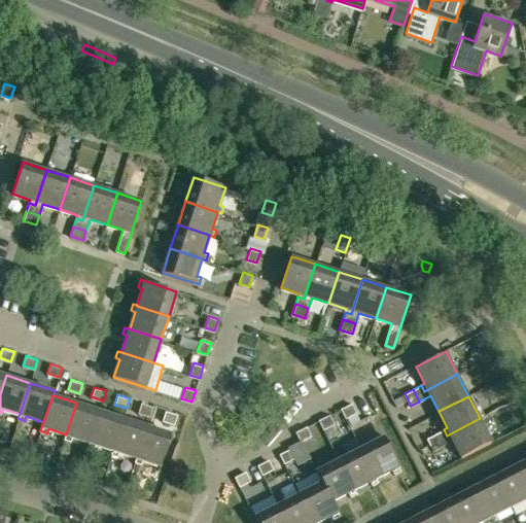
[(90,442),(100,410),(76,403),(66,434),(65,439),(71,441),(72,437),(90,442)]
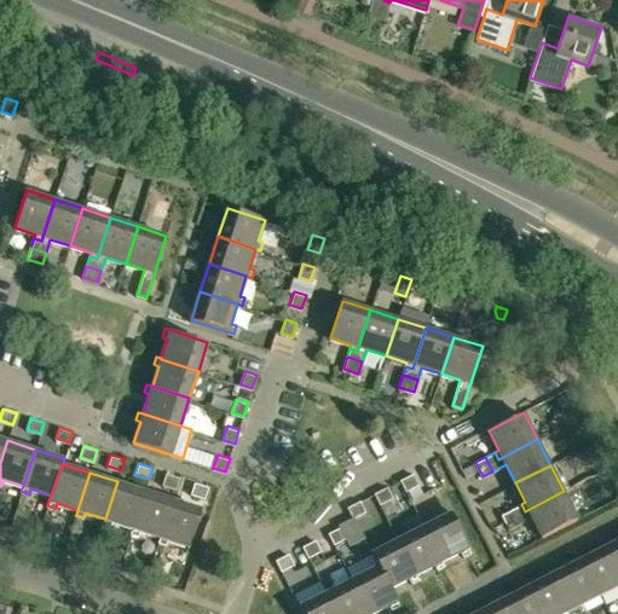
[(175,488),(180,476),(166,473),(162,484),(175,488)]
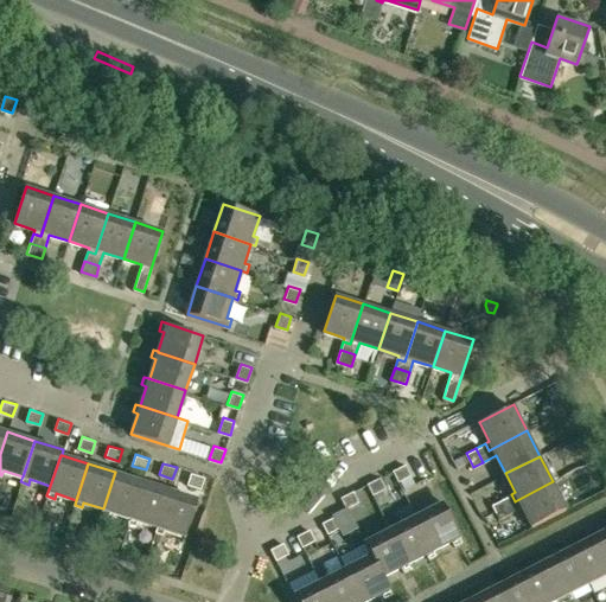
[(410,474),(406,463),(393,469),(399,480),(410,474)]
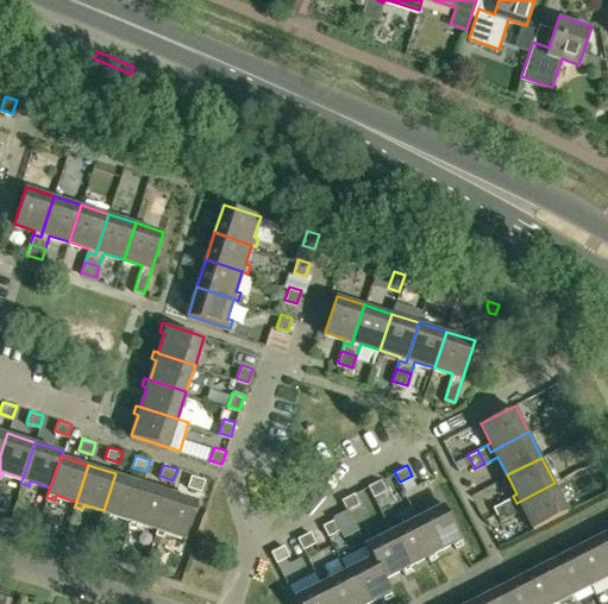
[(131,520),(143,483),(116,473),(104,510),(101,515),(110,517),(111,513),(131,518),(131,520)]
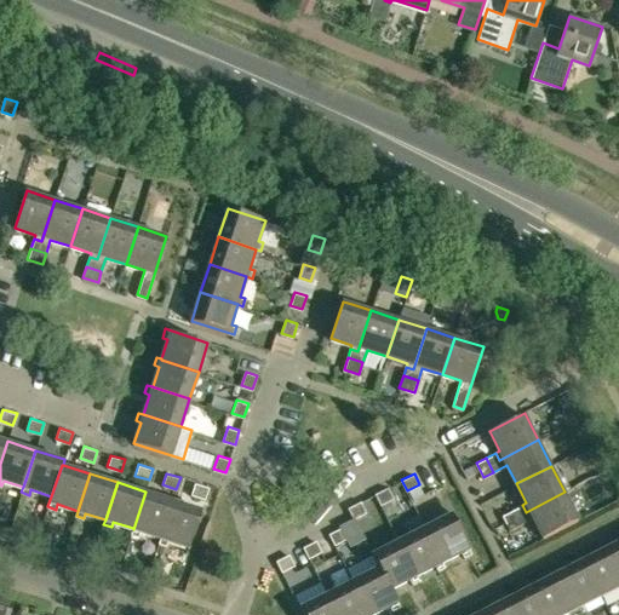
[(205,499),(208,487),(195,482),(191,494),(205,499)]
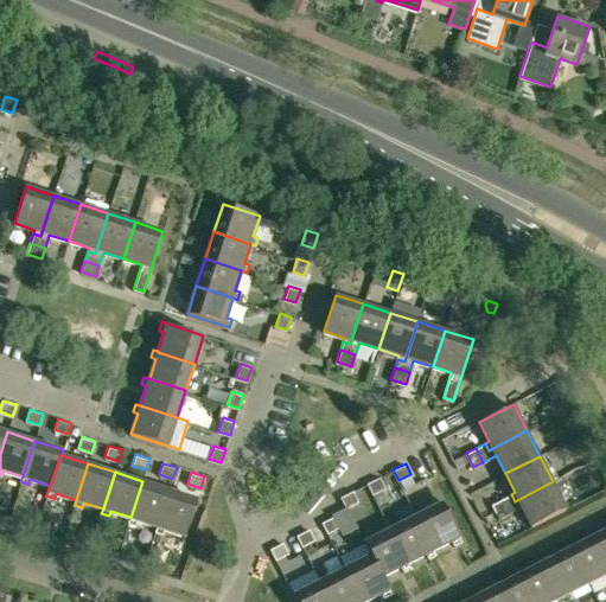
[(386,486),(381,476),(368,482),(372,493),(386,486)]
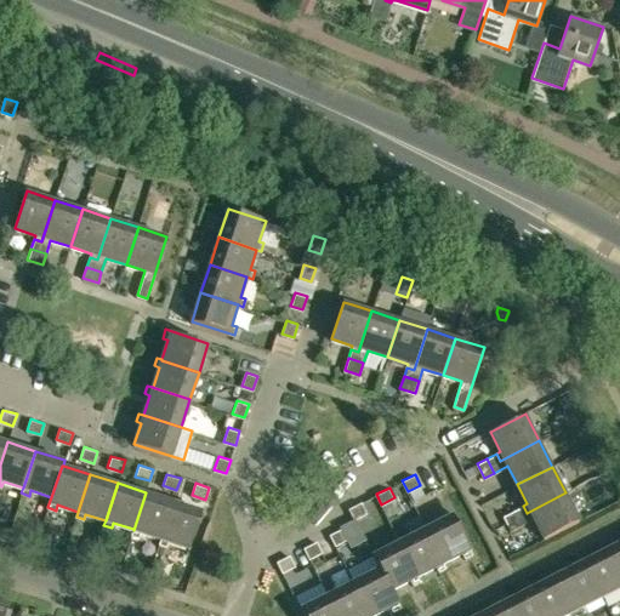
[(161,539),(174,501),(146,492),(134,530),(134,529),(131,535),(140,537),(141,532),(160,539),(161,539)]
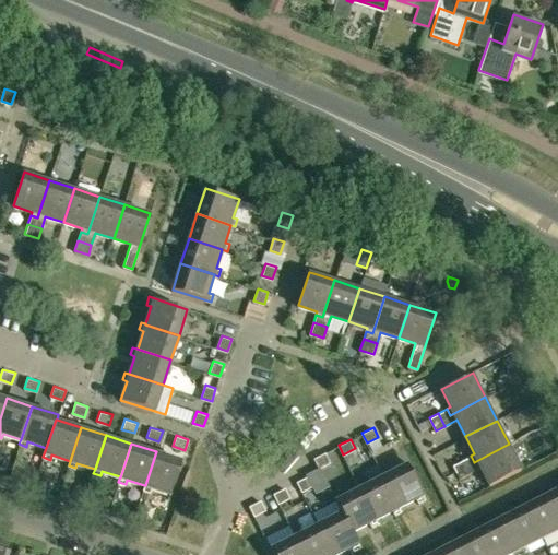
[(471,456),(462,460),(469,473),(481,467),(489,484),(521,469),(509,444),(474,462),(471,456)]
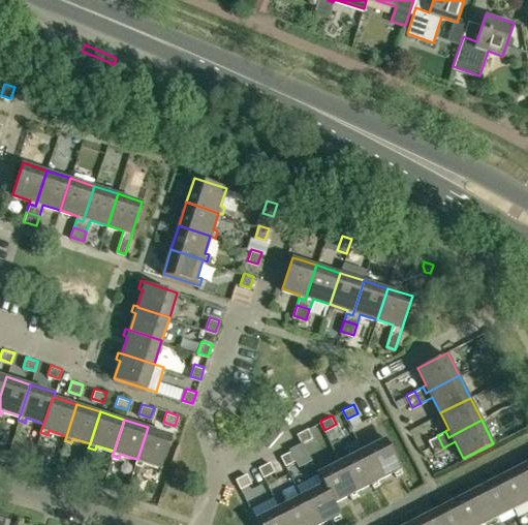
[(137,459),(136,459),(135,463),(143,465),(144,461),(161,467),(173,435),(148,427),(137,459)]
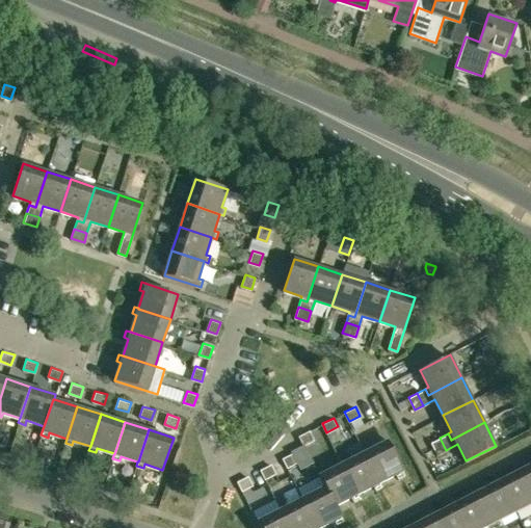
[(315,439),(310,429),(299,434),(303,444),(315,439)]
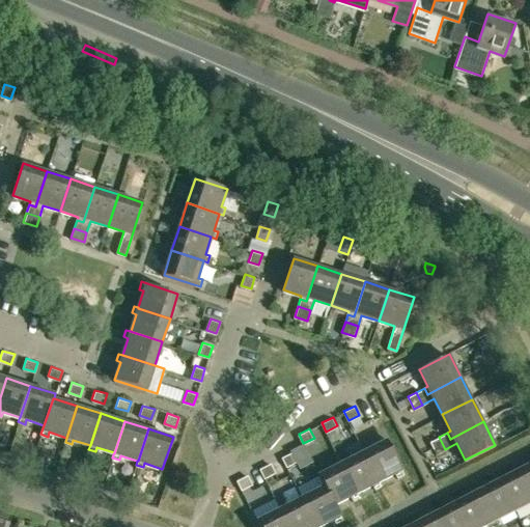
[(439,437),(430,441),(437,453),(445,449),(439,437)]
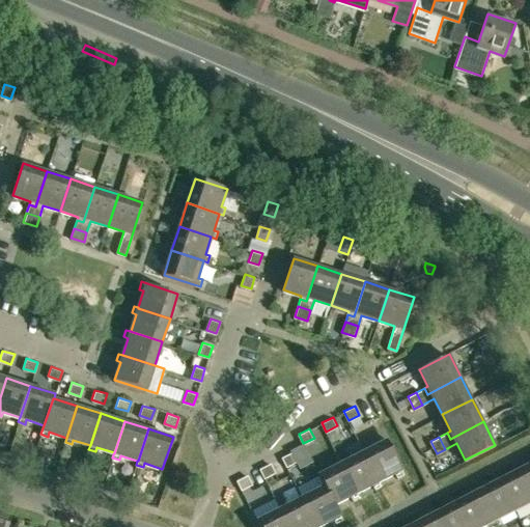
[(380,480),(395,472),(397,476),(405,473),(387,439),(364,450),(380,480)]
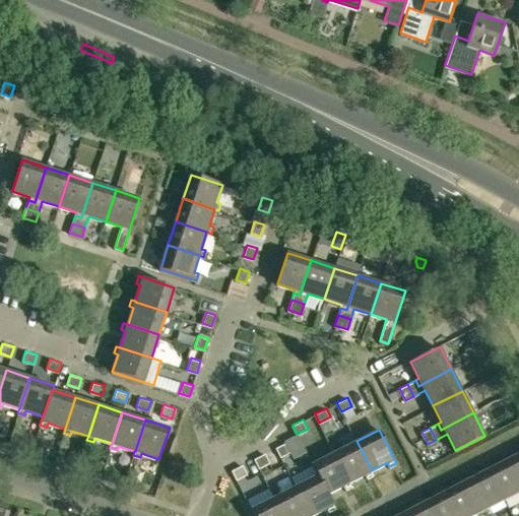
[(372,470),(357,441),(335,452),(349,481),(350,481),(366,473),(368,477),(374,474),(372,470)]
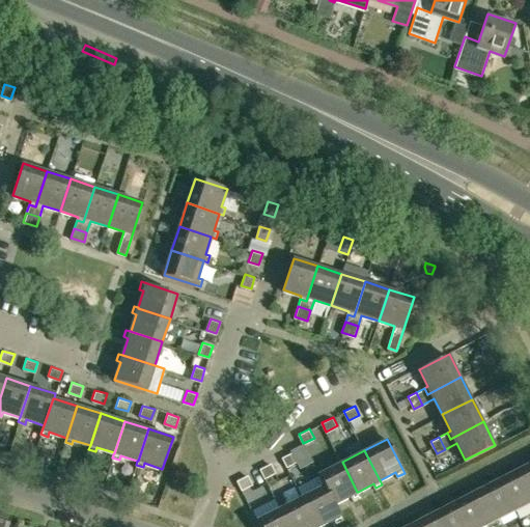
[(298,460),(293,451),(282,456),(287,466),(298,460)]
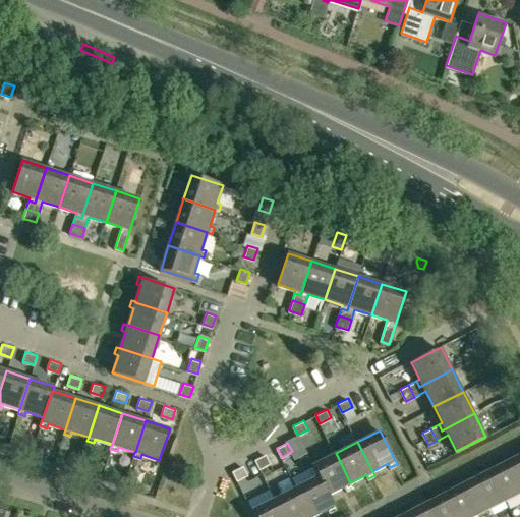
[(271,462),(266,453),(255,459),(260,468),(271,462)]
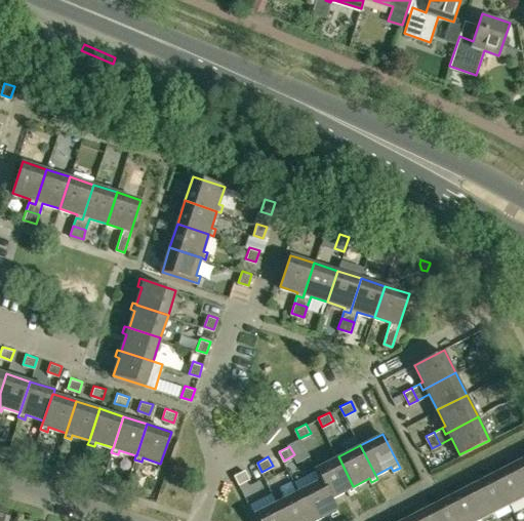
[(356,490),(354,486),(353,486),(338,456),(315,469),(321,480),(321,479),(331,497),(347,489),(349,493),(356,490)]
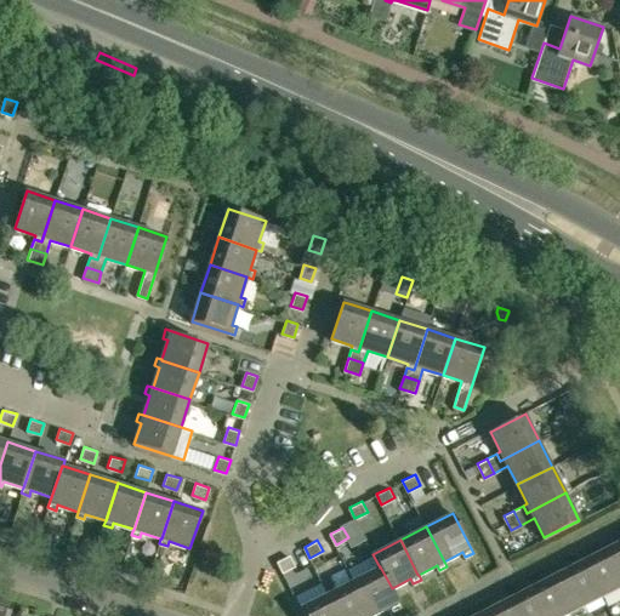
[(619,562),(613,547),(586,560),(604,595),(619,587),(619,562)]
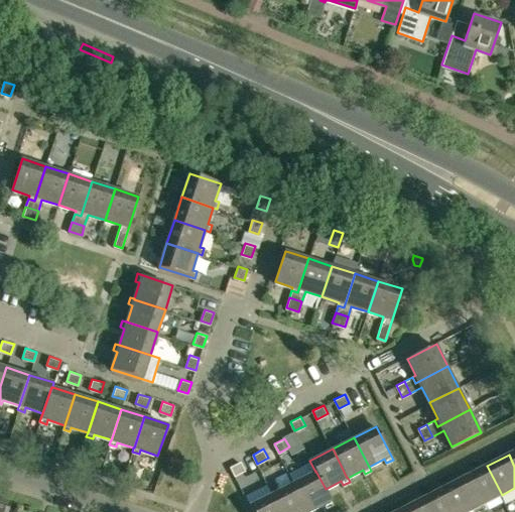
[(241,461),(230,466),(235,475),(246,469),(241,461)]
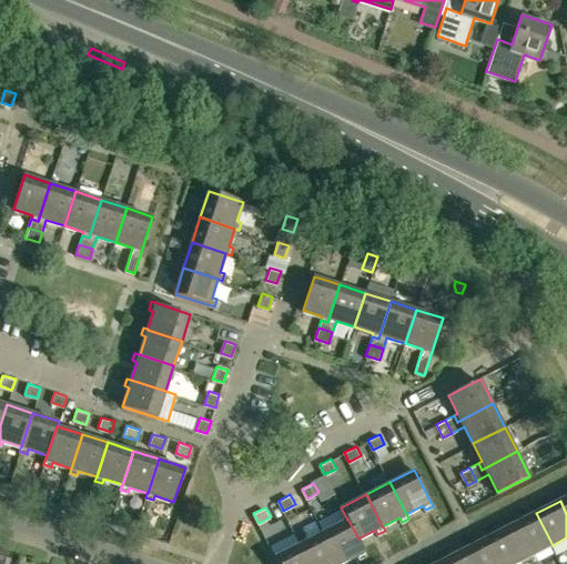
[(536,554),(553,545),(536,513),(513,525),(530,562),(538,559),(536,554)]
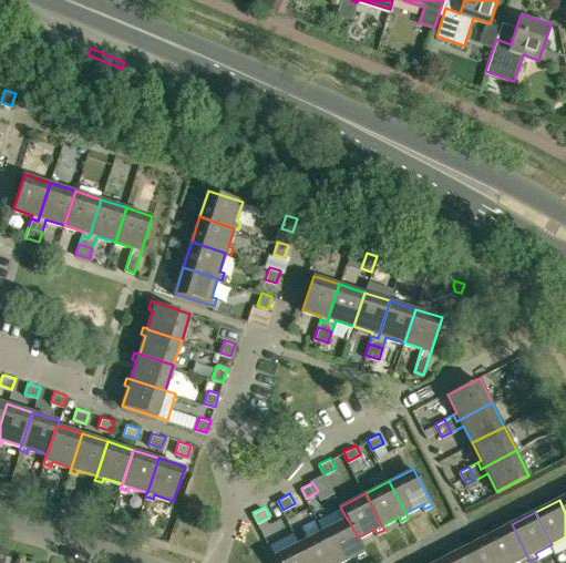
[(367,554),(358,538),(347,518),(347,519),(323,530),(339,562),(340,562),(357,553),(359,558),(367,554)]
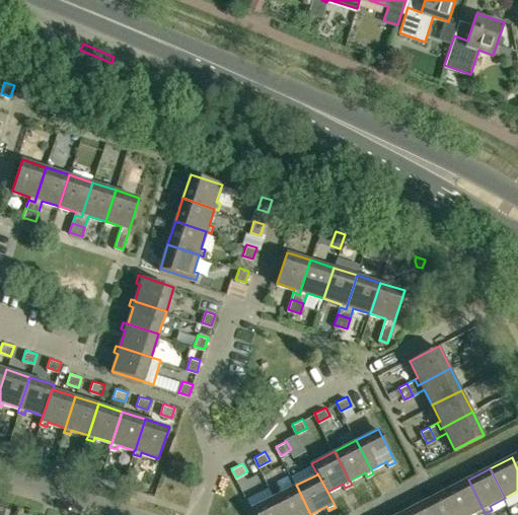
[(477,514),(481,514),(485,513),(468,480),(446,491),(458,514),(470,514),(476,512),(477,514)]
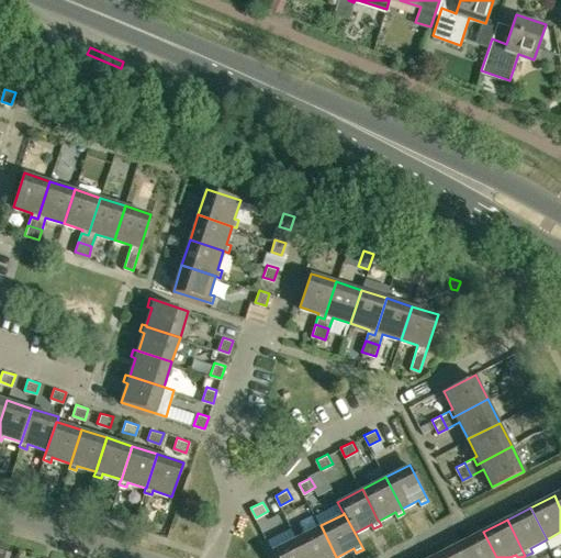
[(337,557),(336,557),(321,525),(296,537),(306,557),(337,557)]
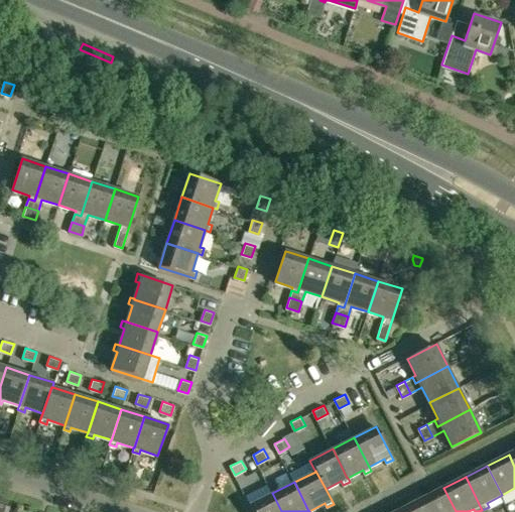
[(456,511),(443,488),(422,499),(428,511),(456,511)]
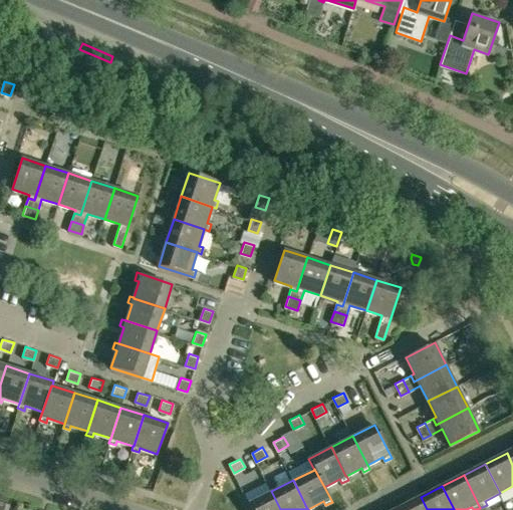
[(280,509),(271,491),(249,503),(252,509),(280,509)]
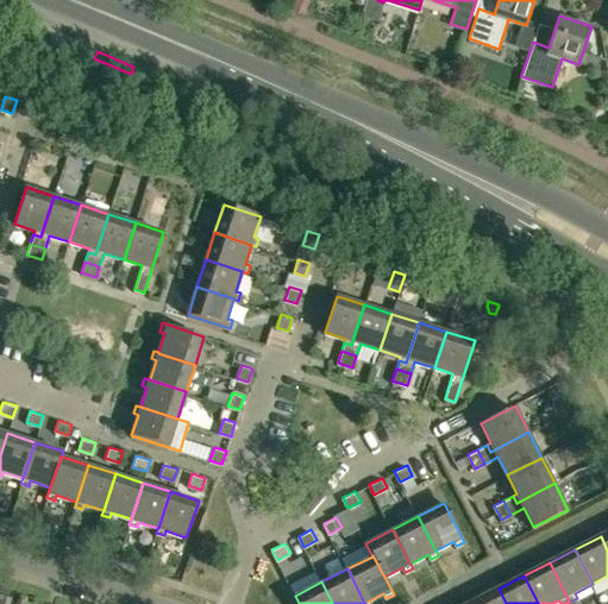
[(506,603),(499,589),(472,602),(474,603),(506,603)]
